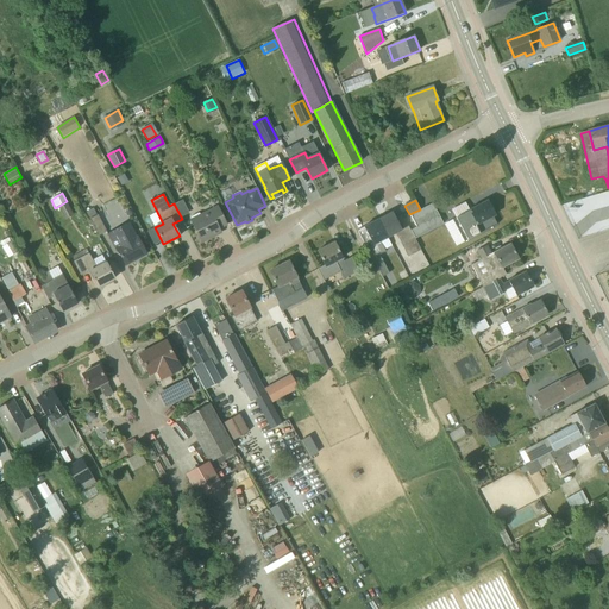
[(67,201),(57,207),(66,220),(74,215),(67,201)]
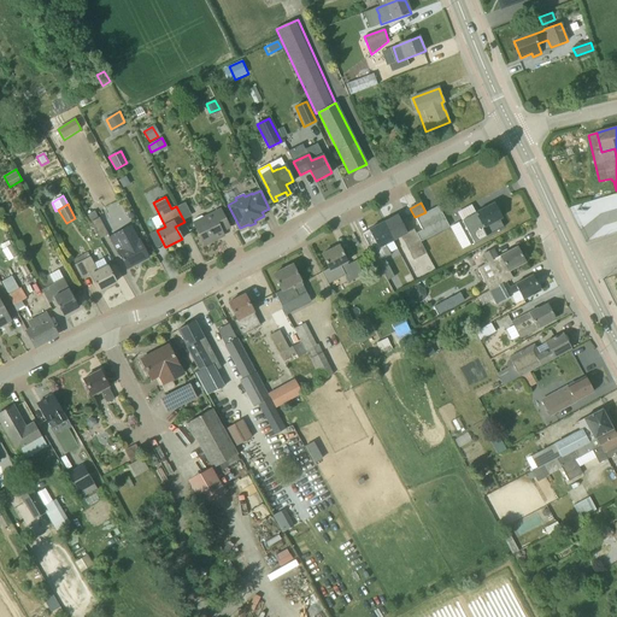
[(504,228),(499,219),(501,218),(494,204),(458,223),(466,236),(471,246),(480,240),(504,228)]
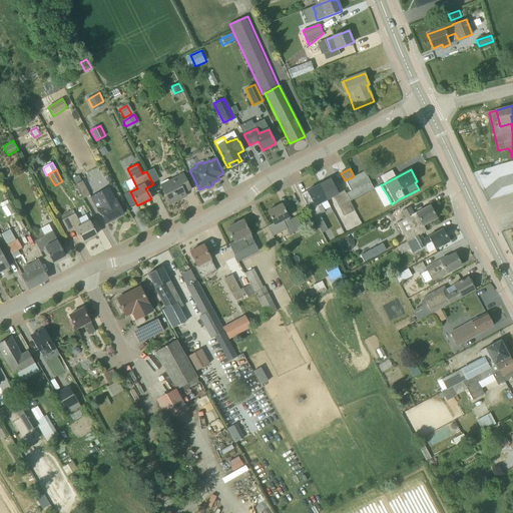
[(183,174),(160,185),(170,204),(186,196),(184,192),(191,189),(183,174)]
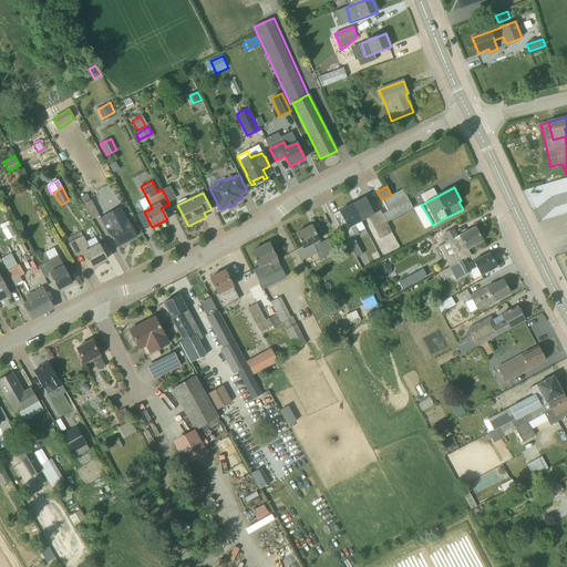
[(81,198),(84,204),(90,200),(88,194),(81,198)]
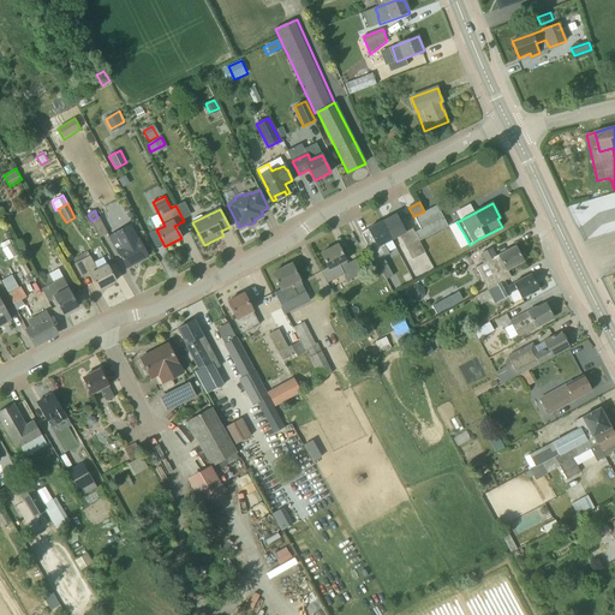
[(382,222),(392,240),(400,236),(412,260),(425,252),(419,243),(415,232),(412,228),(405,232),(396,214),(382,222)]
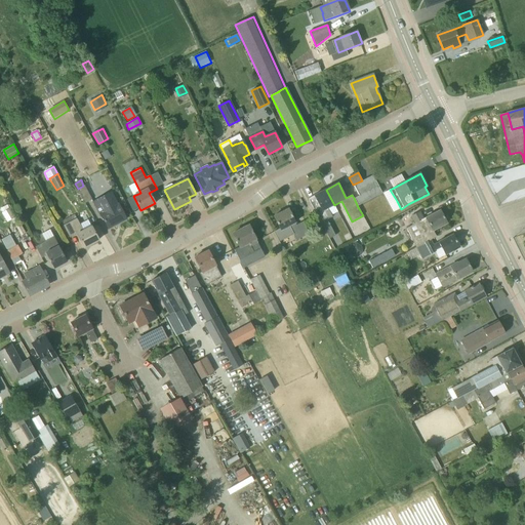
[(83,186),(78,189),(85,203),(91,200),(84,186),(83,186)]
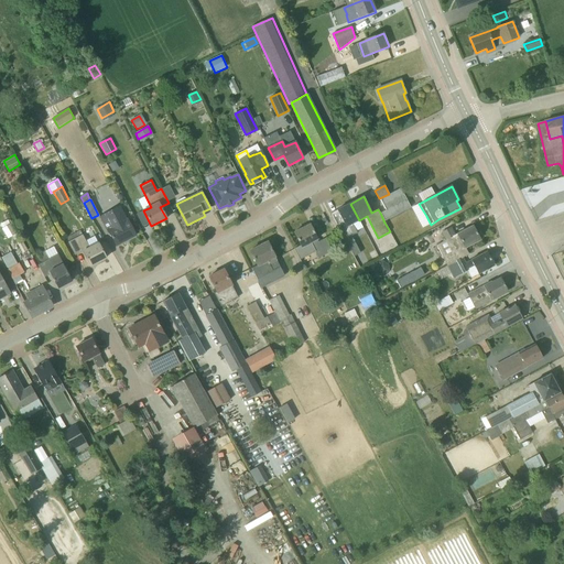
[(407,199),(380,213),(384,223),(412,208),(407,199)]
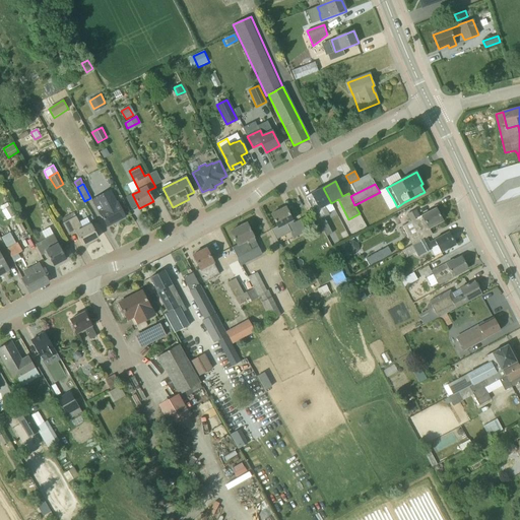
[(324,206),(331,203),(323,188),(311,194),(319,209),(313,211),(326,237),(332,234),(323,215),(327,213),(324,206)]
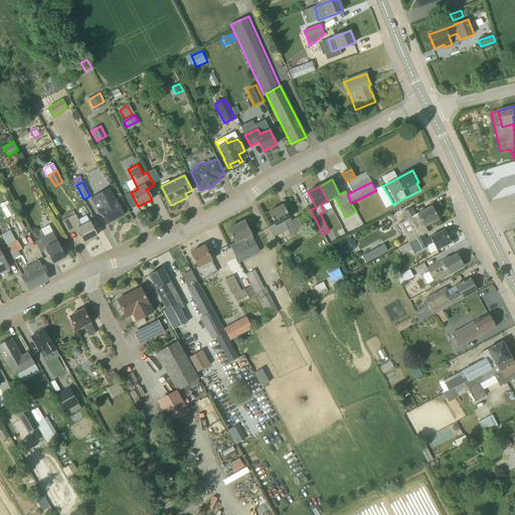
[(109,189),(91,198),(98,211),(99,210),(106,224),(115,219),(114,218),(124,213),(117,200),(115,201),(109,189)]
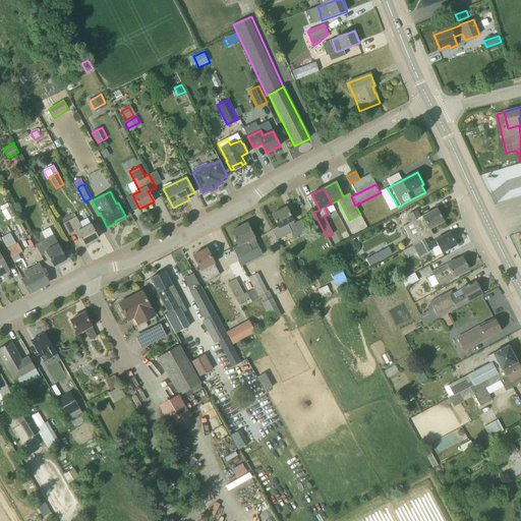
[(15,216),(9,207),(1,211),(7,221),(15,216)]
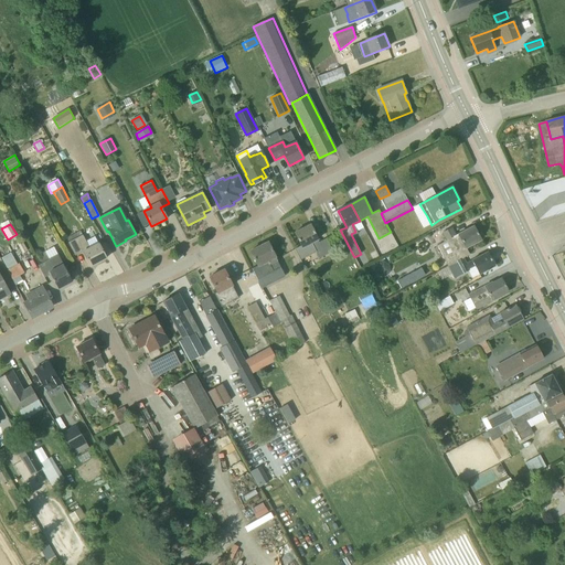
[(295,233),(301,246),(294,249),(300,260),(316,253),(319,258),(332,252),(326,238),(319,243),(318,240),(310,225),(295,233)]
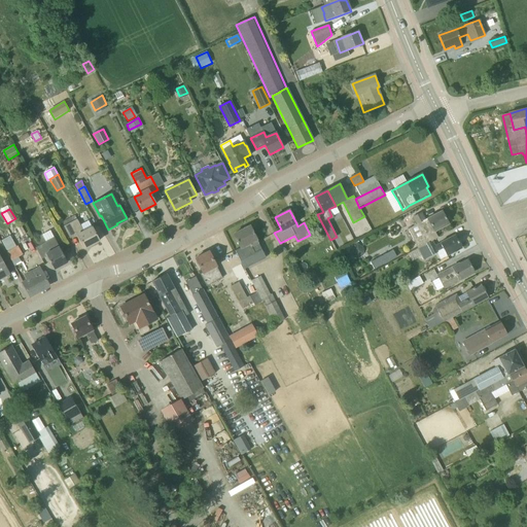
[(414,240),(418,248),(432,241),(438,238),(434,232),(449,224),(442,211),(425,220),(421,213),(413,217),(420,232),(423,230),(425,234),(414,240)]
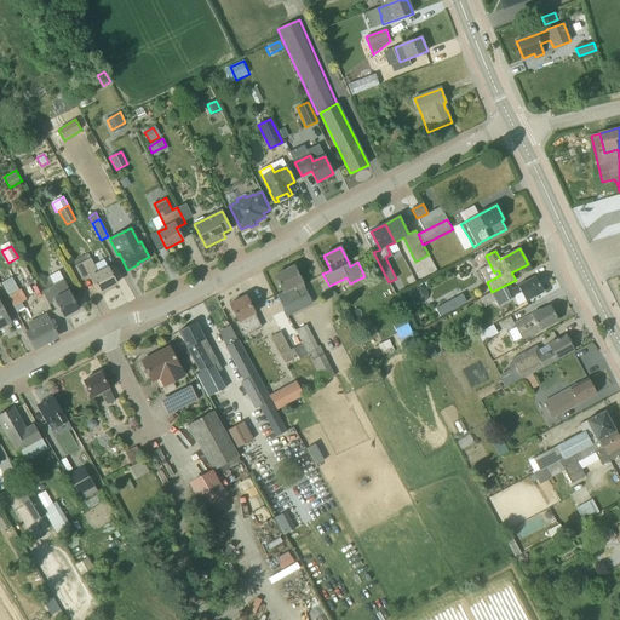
[(74,260),(76,265),(82,262),(91,258),(89,253),(74,260)]
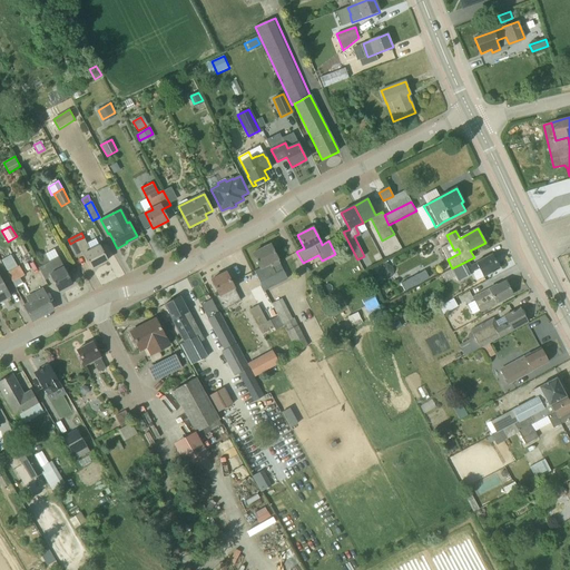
[(82,253),(84,254),(91,269),(107,261),(99,246),(90,251),(84,237),(69,245),(75,256),(82,253)]
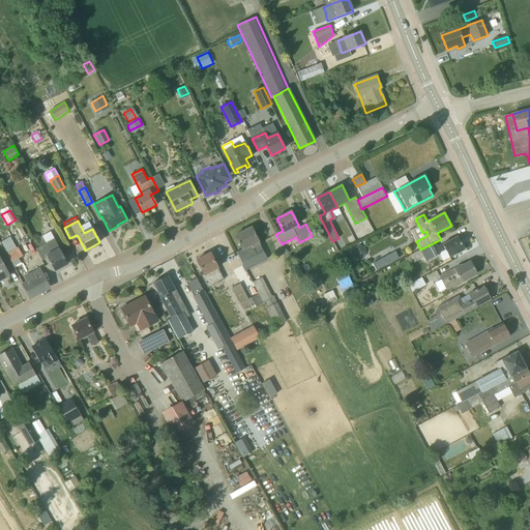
[(21,238),(26,235),(21,226),(16,229),(21,238)]
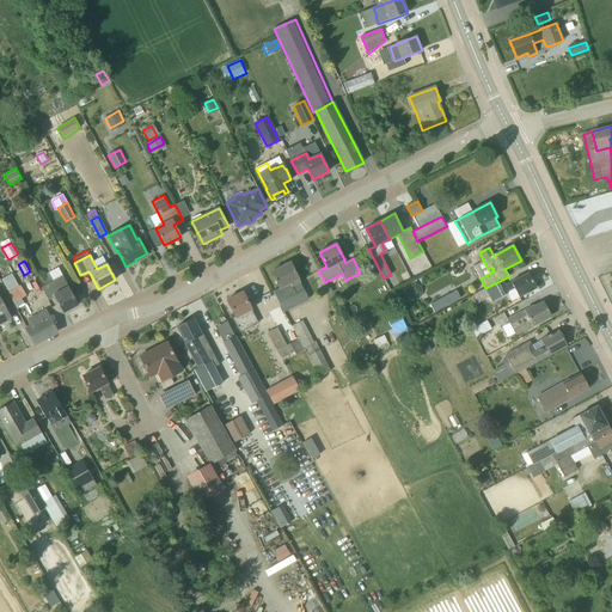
[(310,303),(300,283),(299,279),(291,263),(271,273),(279,288),(273,292),(279,304),(285,314),(310,303)]
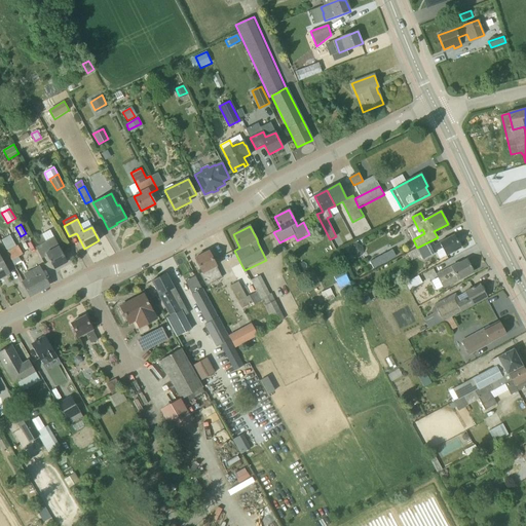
[(453,235),(434,246),(431,240),(417,248),(422,259),(437,252),(441,258),(460,248),(453,235)]
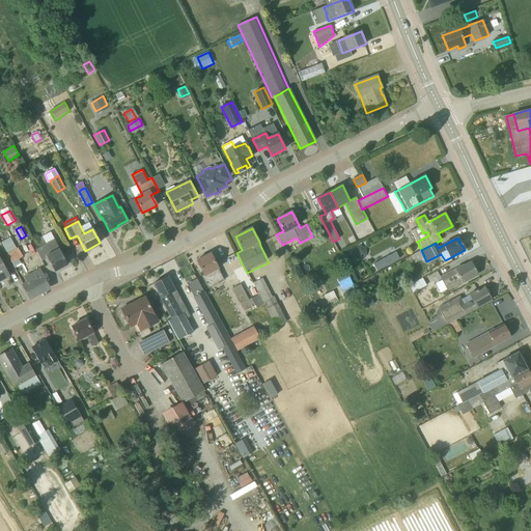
[(55,240),(47,244),(35,250),(42,261),(48,258),(54,272),(67,264),(55,240)]
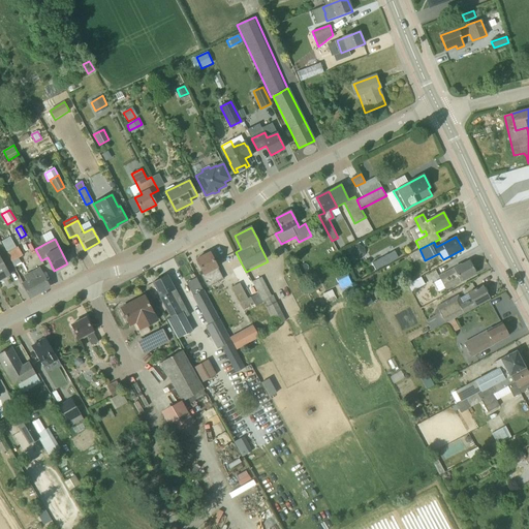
[(361,260),(365,254),(364,248),(358,244),(350,253),(361,260)]
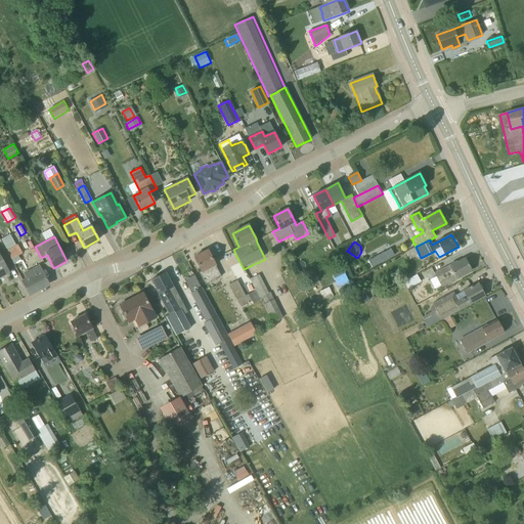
[(8,250),(13,259),(23,254),(17,245),(8,250)]
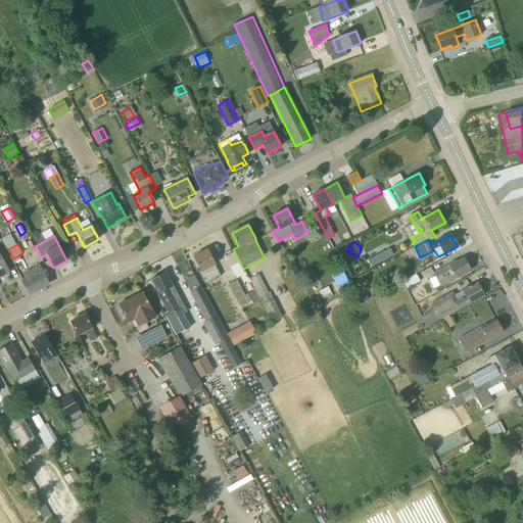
[(207,283),(221,276),(207,249),(194,256),(201,271),(199,272),(205,283),(207,282),(207,283)]
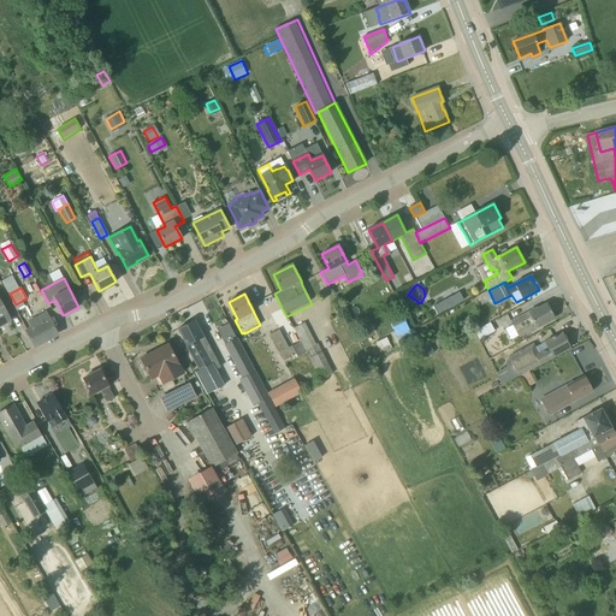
[(0,301),(0,325),(0,326),(11,321),(0,301)]
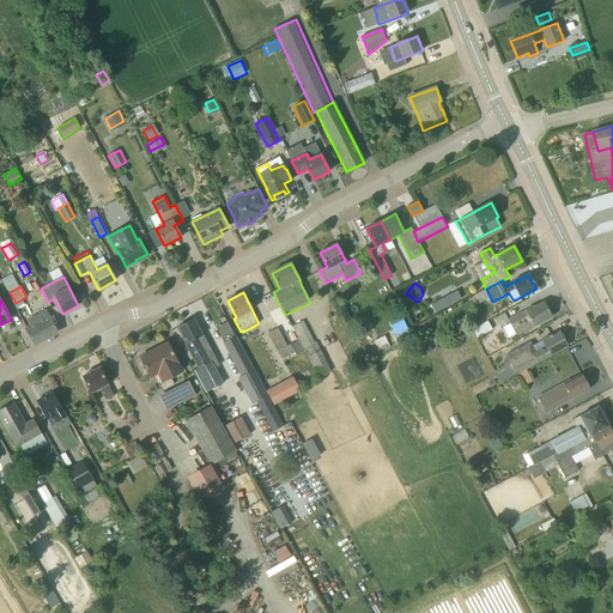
[(508,320),(510,323),(504,327),(510,337),(516,334),(516,335),(551,317),(544,303),(534,308),(534,307),(508,320)]
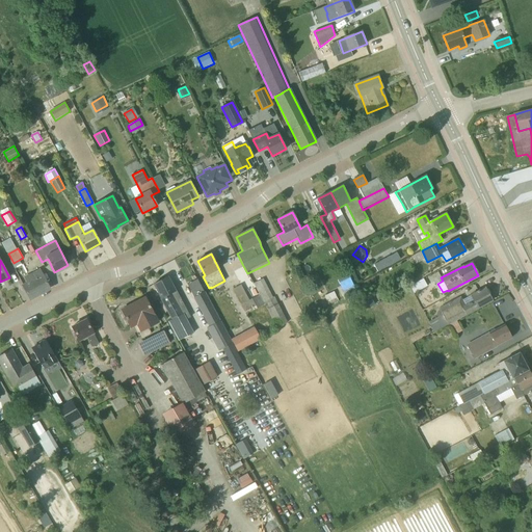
[(30,299),(49,289),(40,270),(26,278),(28,284),(23,286),(30,299)]
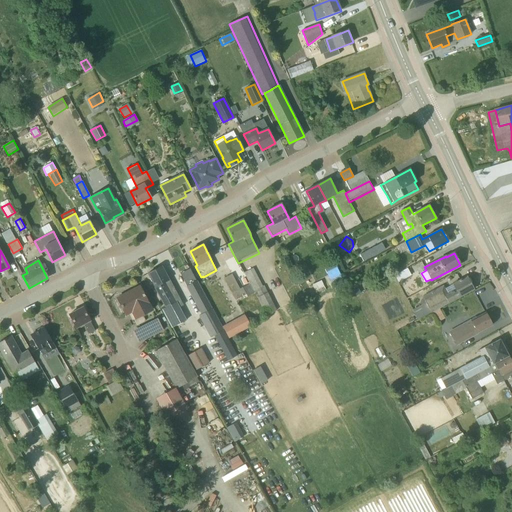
[(155,287),(165,308),(162,309),(172,328),(186,321),(176,302),(179,301),(172,287),(168,281),(169,281),(161,266),(148,273),(155,287)]
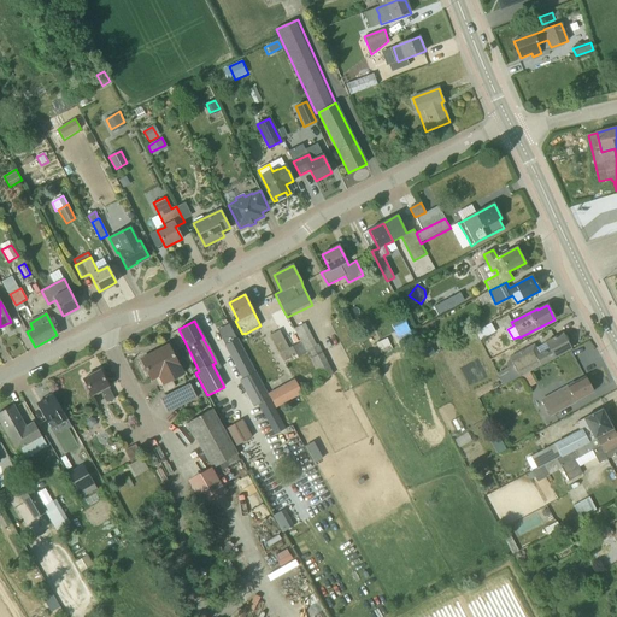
[(305,351),(317,345),(305,323),(294,329),(305,351)]
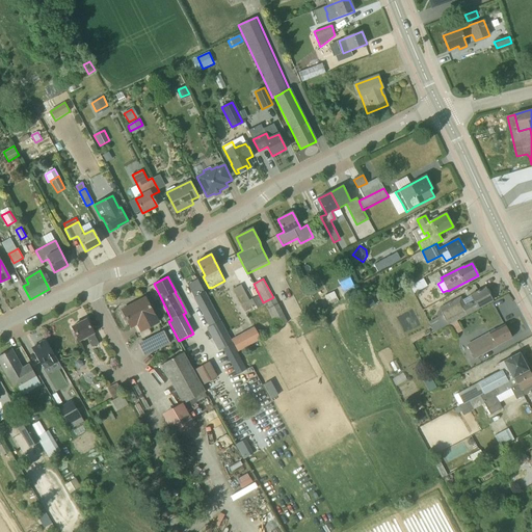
[(424,280),(410,287),(414,294),(427,287),(424,280)]
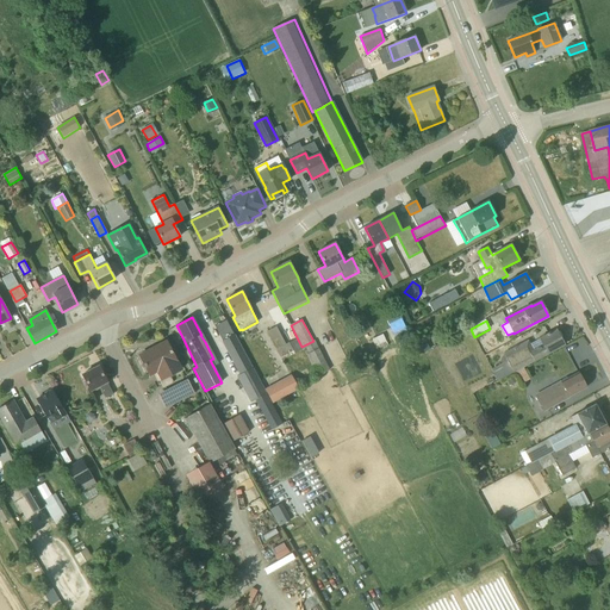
[(273,405),(265,391),(230,327),(219,332),(261,410),(257,412),(263,423),(267,421),(273,433),(284,427),(273,405)]
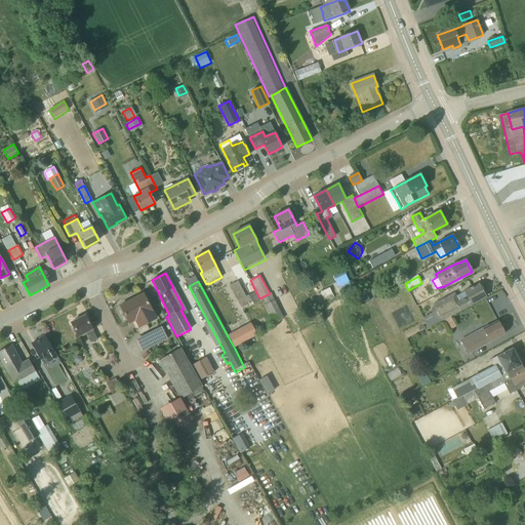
[(246,296),(238,281),(230,285),(238,300),(246,296)]
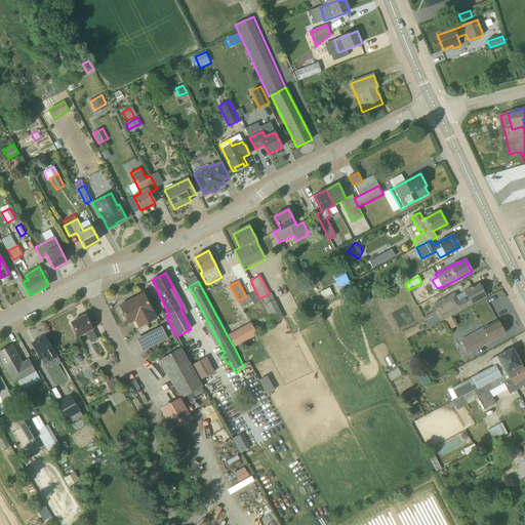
[(485,297),(479,284),(465,291),(468,296),(459,301),(454,293),(434,305),(443,321),(445,320),(451,317),(472,306),(471,305),(485,297)]
